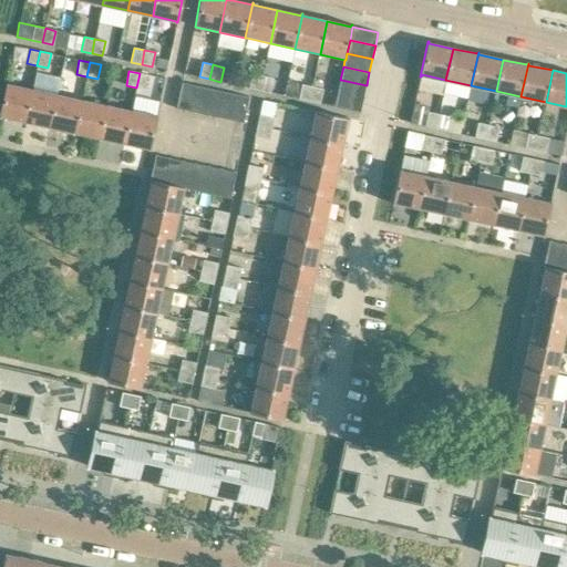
[(140,73),(136,88),(147,90),(151,75),(140,73)]
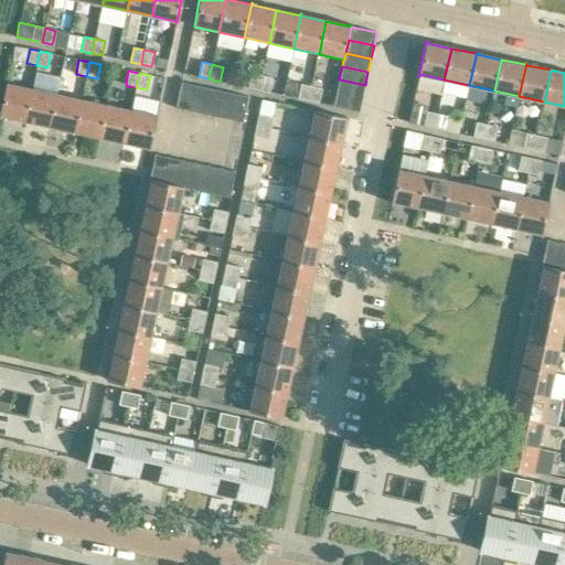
[(252,73),(248,87),(258,89),(262,75),(252,73)]
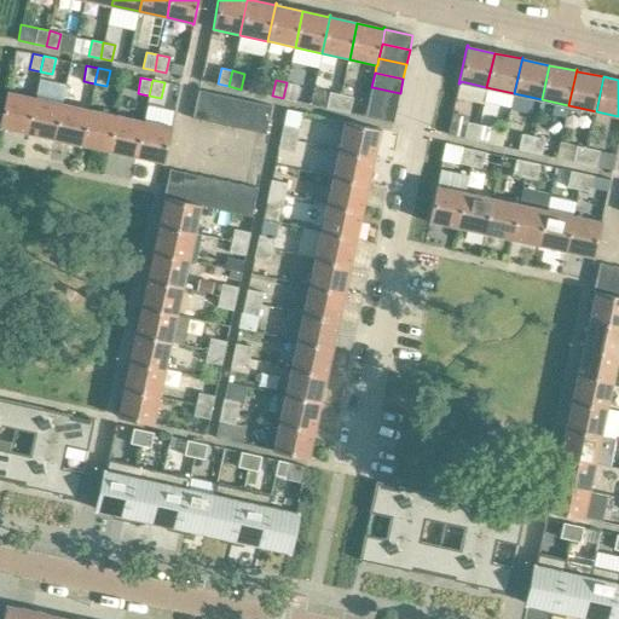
[(299,85),(287,82),(283,98),(295,100),(299,85)]
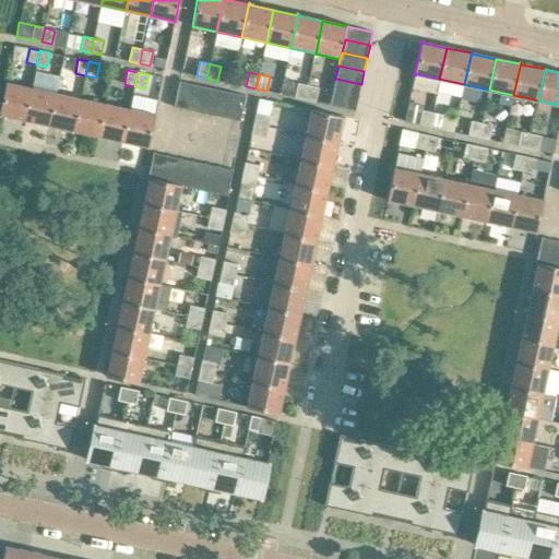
[(361,84),(336,79),(335,79),(333,92),(358,97),(361,84)]
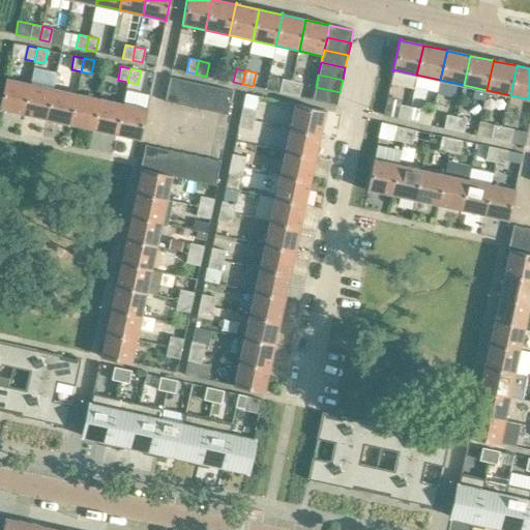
[(0,109),(0,108),(23,113),(29,84),(6,79),(7,77),(6,77),(0,104),(0,109)]
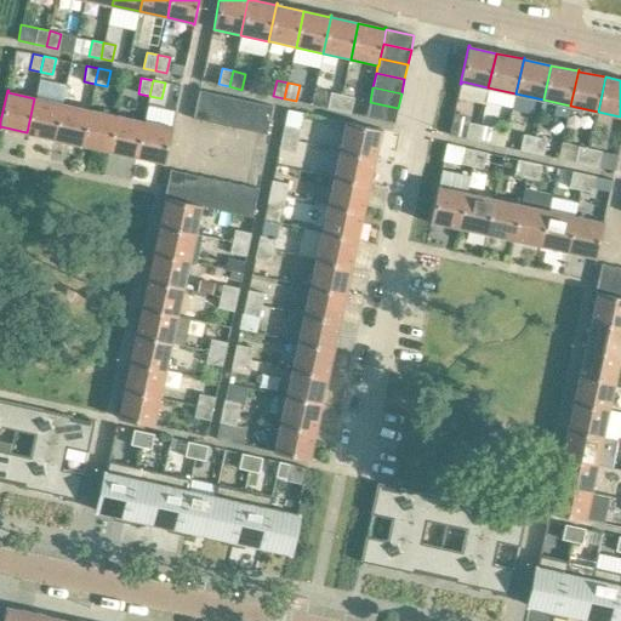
[(214,93),(199,90),(193,119),(208,121),(214,93)]
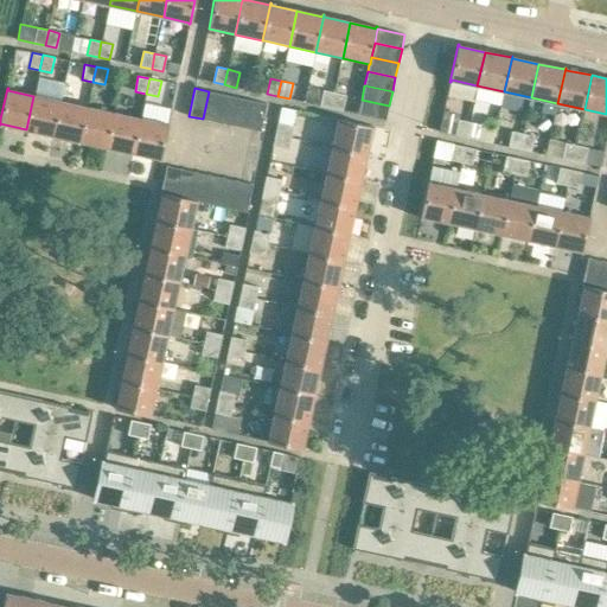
[(323,90),(320,106),(331,108),(334,93),(323,90)]
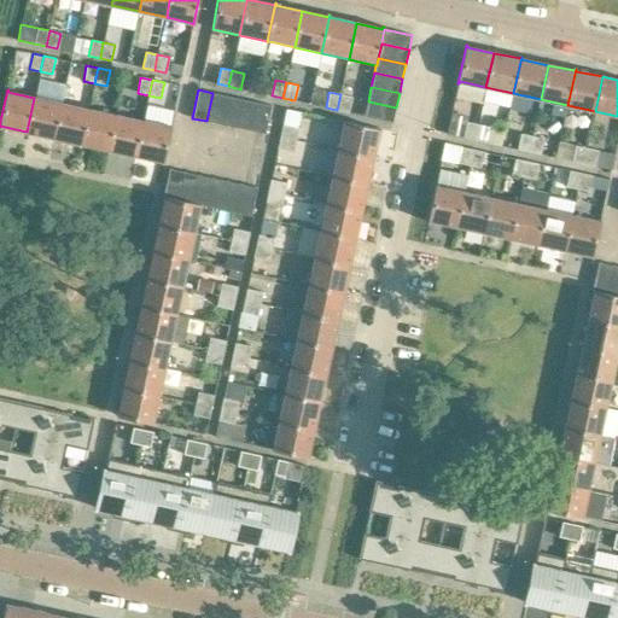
[(221,124),(227,97),(213,93),(207,121),(221,124)]
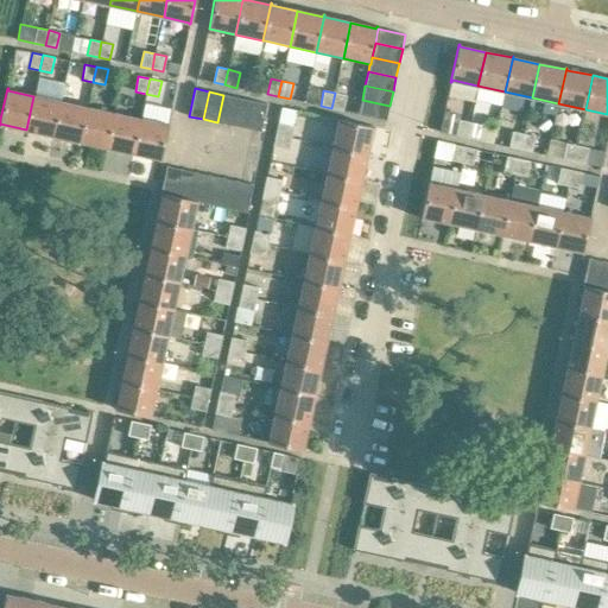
[(347,95),(335,93),(331,108),(343,111),(347,95)]
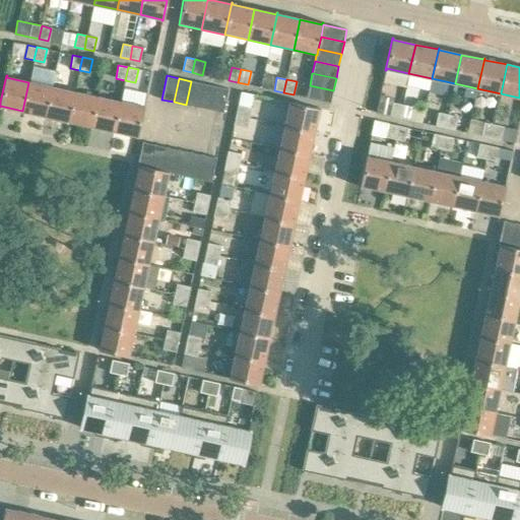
[(203,83),(191,81),(186,105),(198,108),(203,83)]
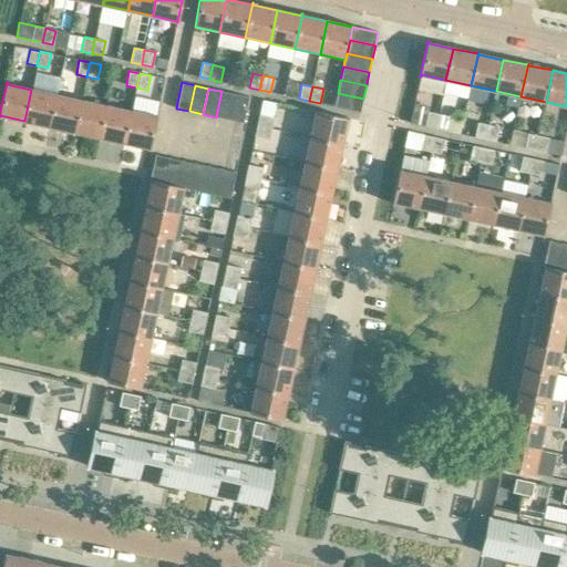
[(57,95),(31,90),(24,121),(50,126),(57,95)]
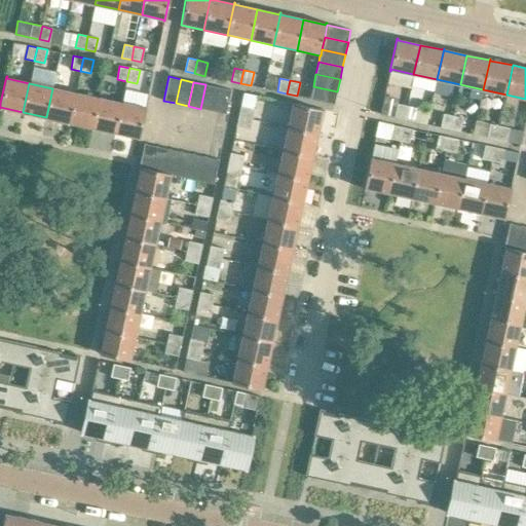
[(218,87),(205,84),(200,109),(213,111),(218,87)]
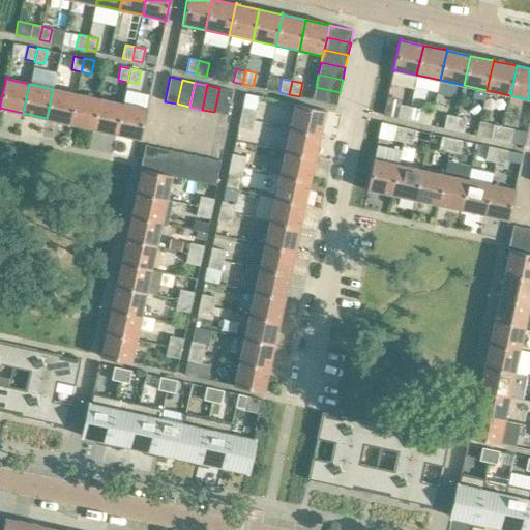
[(313,99),(336,105),(340,92),(316,87),(313,99)]
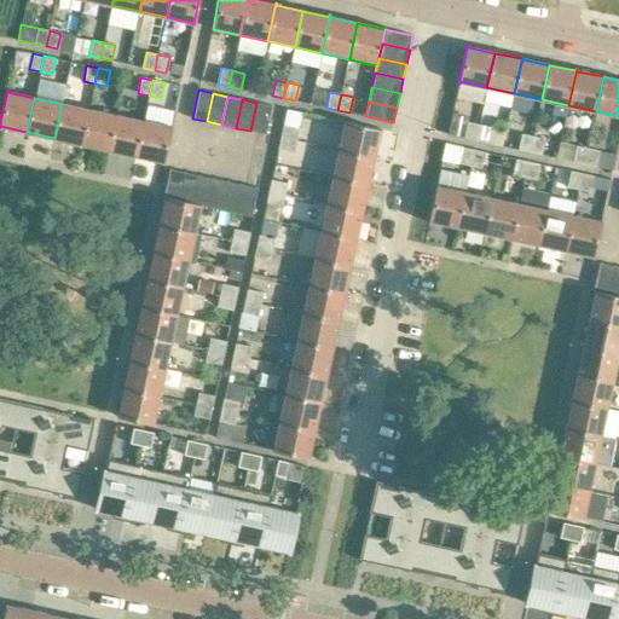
[(265,134),(272,105),(256,103),(250,131),(265,134)]
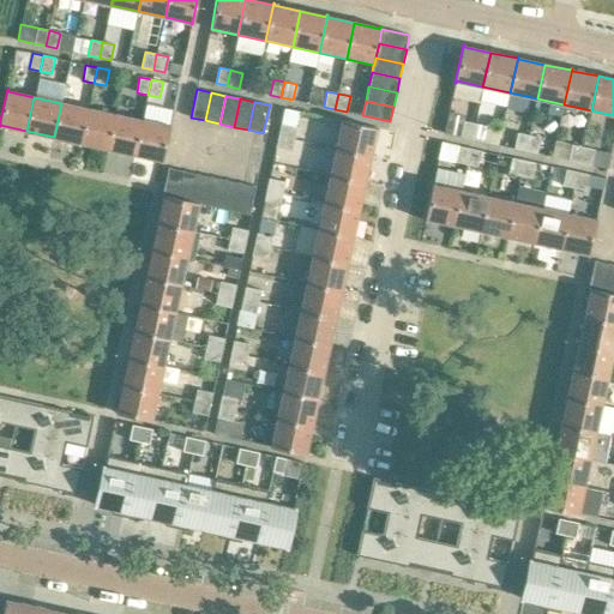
[(54,137),(80,143),(88,109),(61,103),(54,137)]
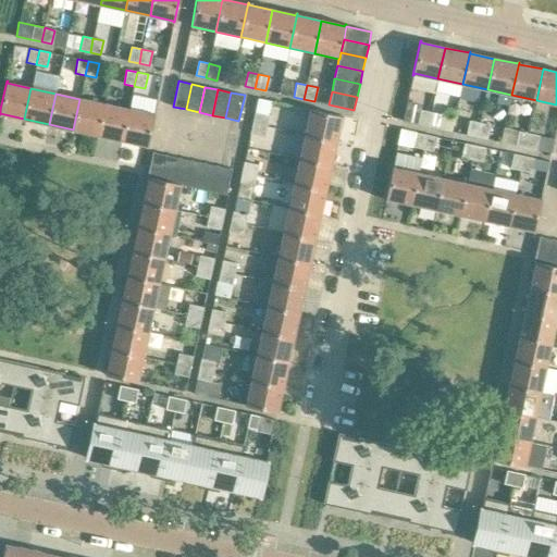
[(104,104),(79,99),(73,130),(98,135),(104,104)]
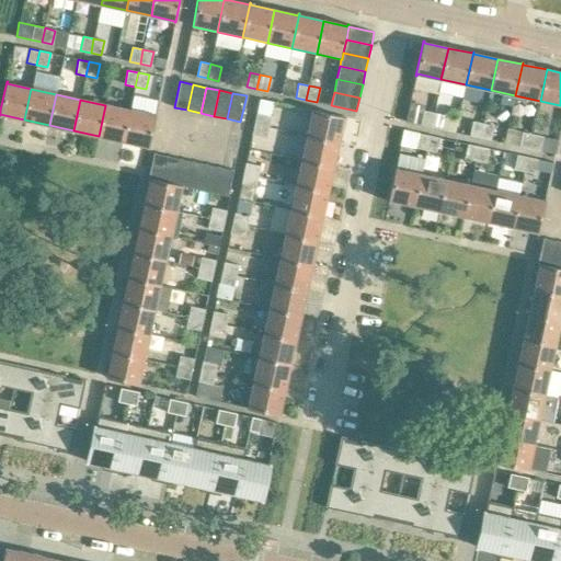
[(421,125),(424,110),(425,105),(410,102),(405,121),(405,122),(421,125)]
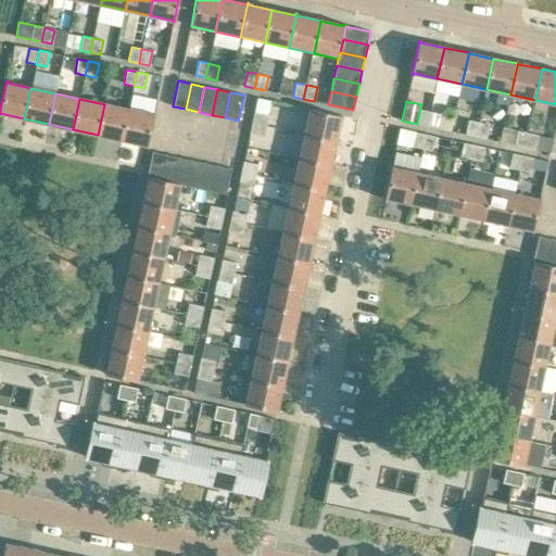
[(98,135),(123,140),(129,109),(104,104),(98,135)]
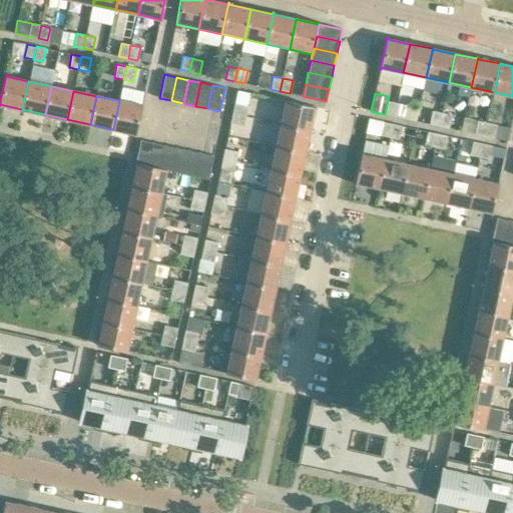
[(135,135),(142,104),(141,104),(141,105),(119,100),(113,129),(134,134),(134,135),(135,135)]
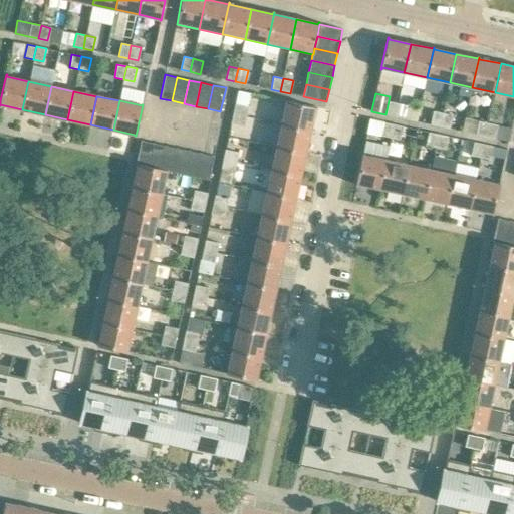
[(286,102),(281,123),(310,131),(314,108),(316,108),(316,107),(285,100),(284,101),(286,102)]
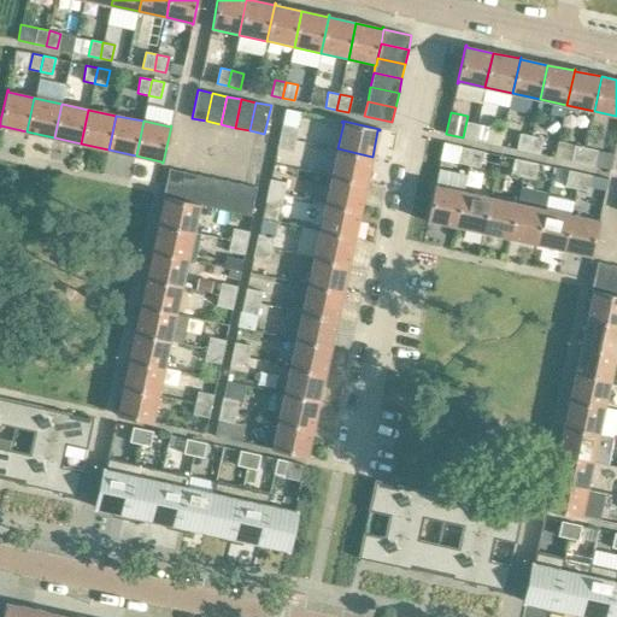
[(466,121),(463,137),(474,140),(477,123),(466,121)]
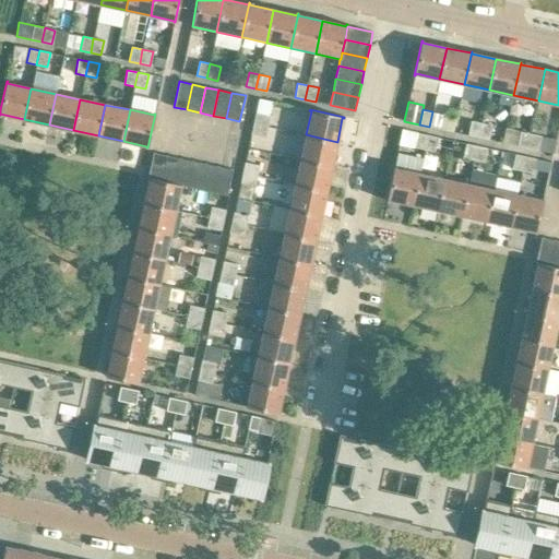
[(443,114),(432,111),(429,127),(440,129),(443,114)]
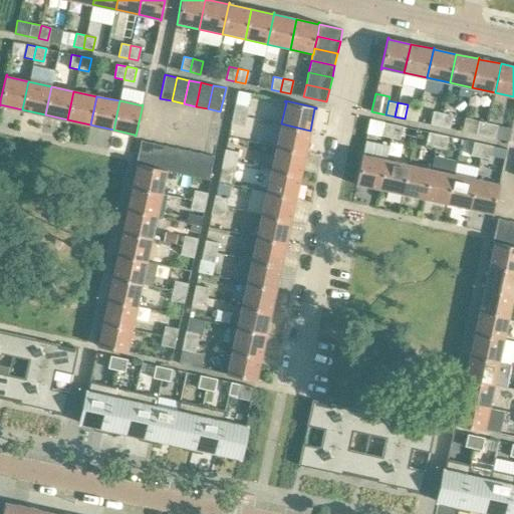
[(233,113),(246,116),(248,106),(235,103),(233,113)]
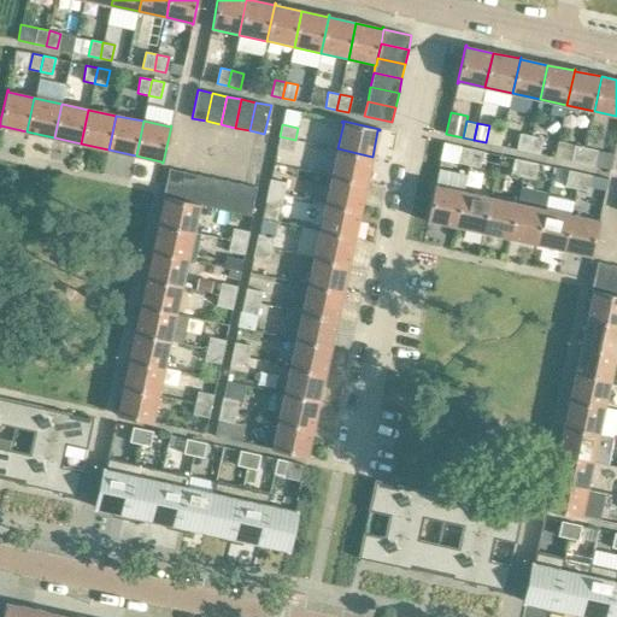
[(528,152),(532,135),(521,133),(517,150),(528,152)]
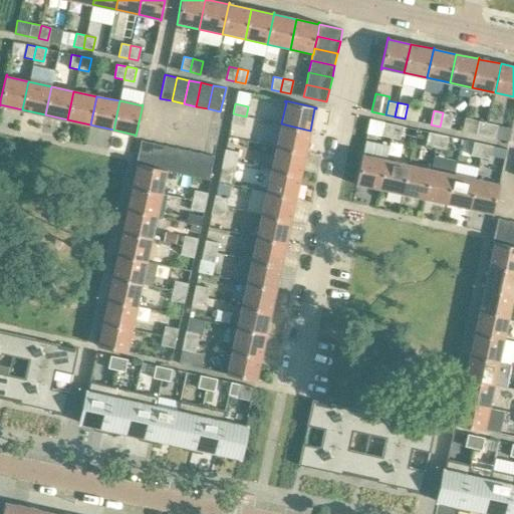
[(443,112),(440,126),(450,129),(453,114),(443,112)]
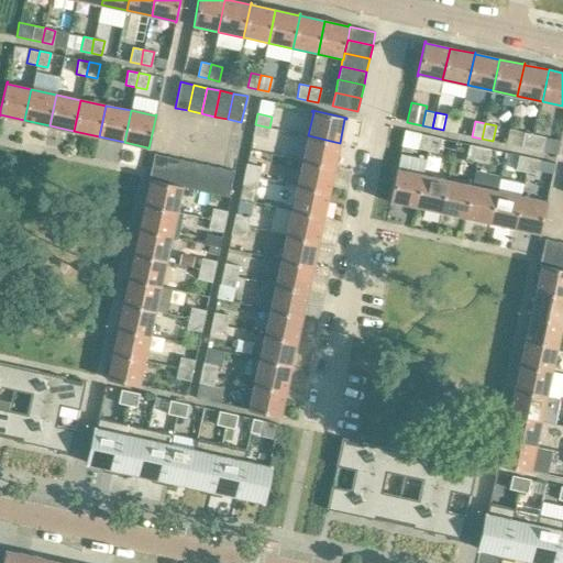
[(267,138),(269,128),(255,124),(253,135),(267,138)]
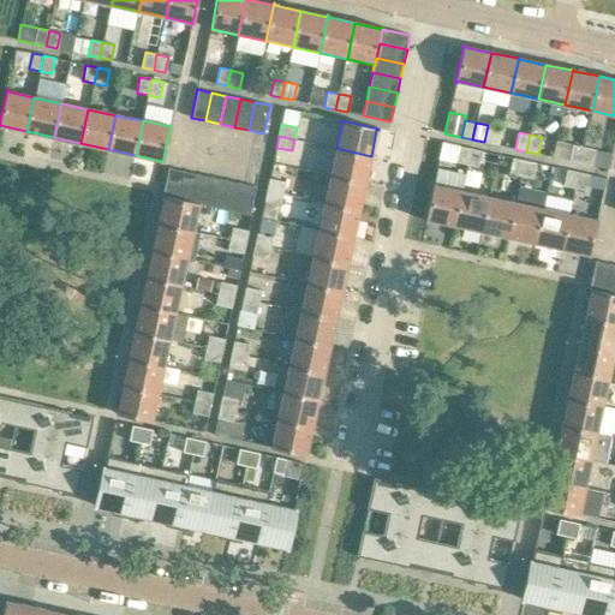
[(557,141),(554,157),(569,161),(573,144),(557,141)]
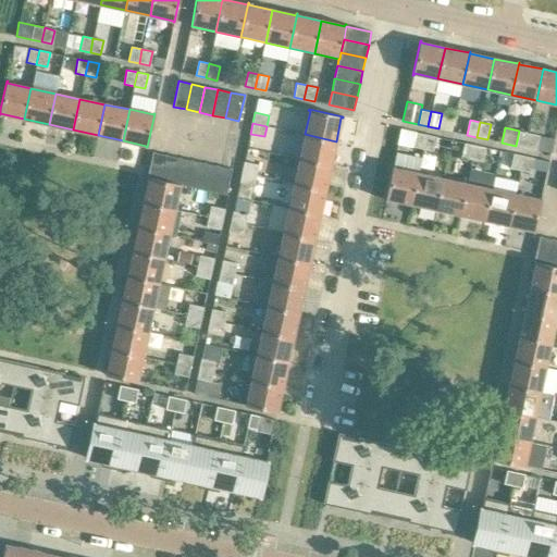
[(519,131),(516,146),(525,148),(529,133),(519,131)]
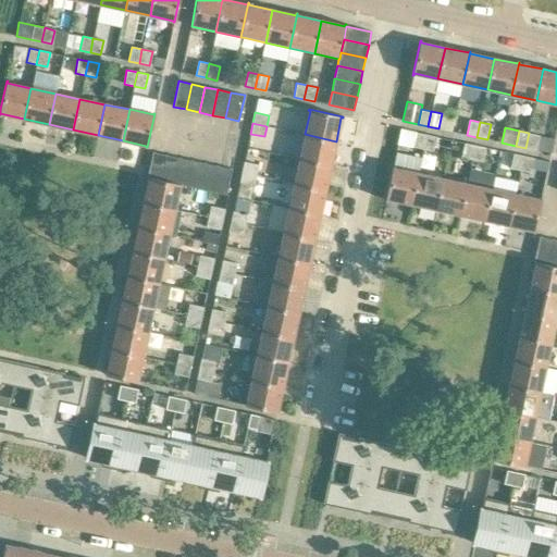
[(412,147),(423,150),(426,135),(416,133),(412,147)]
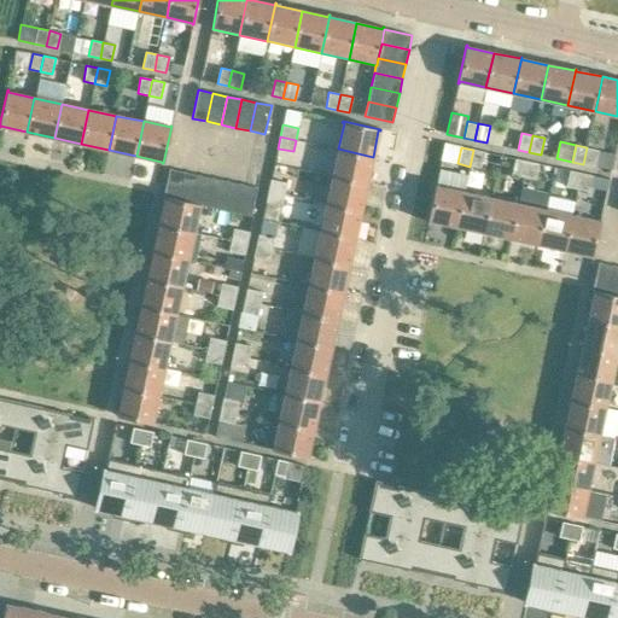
[(599,150),(587,147),(583,164),(595,167),(599,150)]
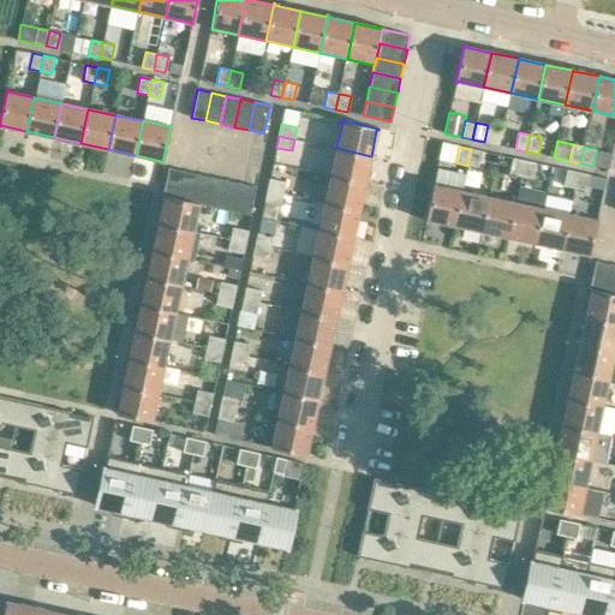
[(365,183),(371,156),(336,148),(330,175),(365,183)]
